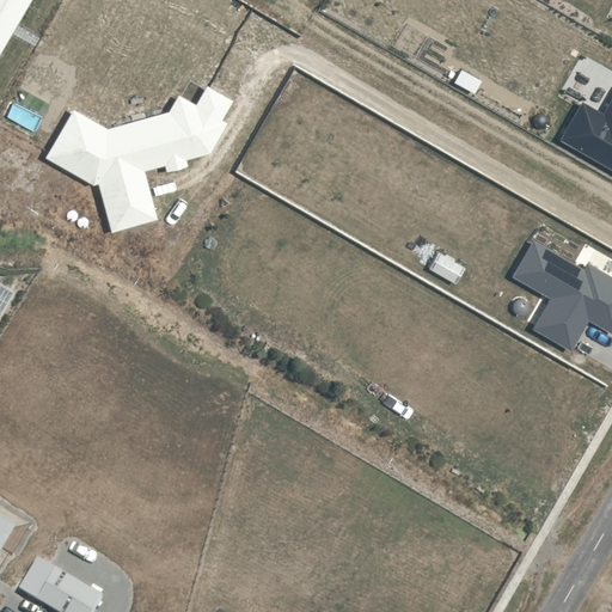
[(0,0),(0,53),(30,0),(0,0)]
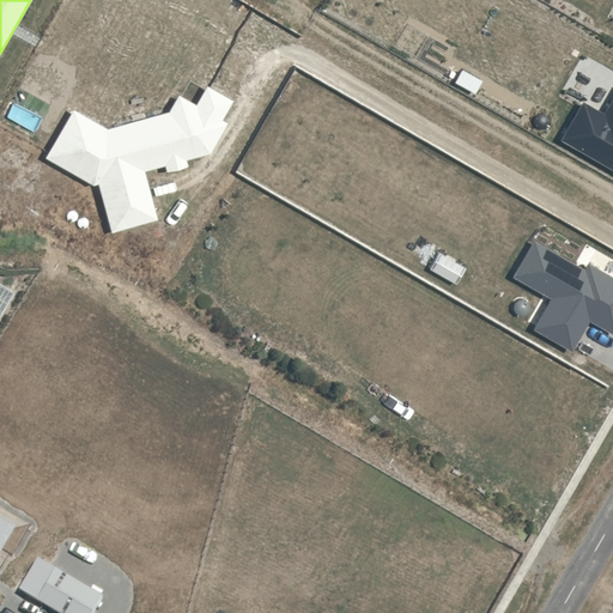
[(229,121),(220,117),(232,98),(207,84),(196,103),(180,93),(170,110),(108,127),(74,108),(47,157),(95,184),(98,182),(113,231),(158,217),(145,170),(164,164),(167,171),(189,165),(187,158),(211,151),(229,121)]
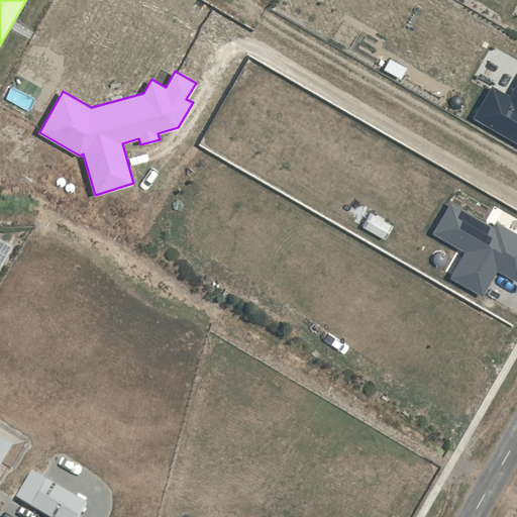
[(474,116),(516,141),(516,80),(509,95),(492,85),(474,116)]
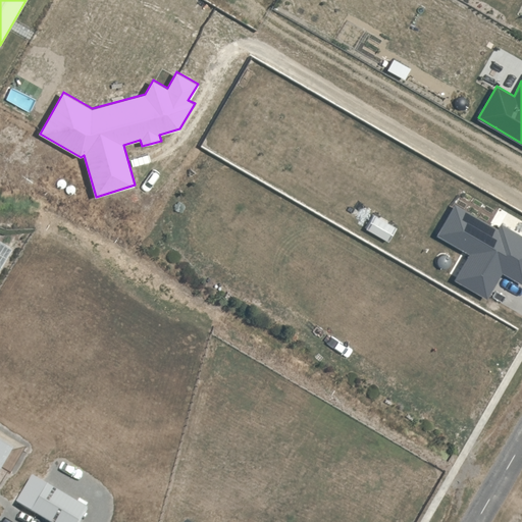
[(0,475),(15,451),(0,440),(0,475)]
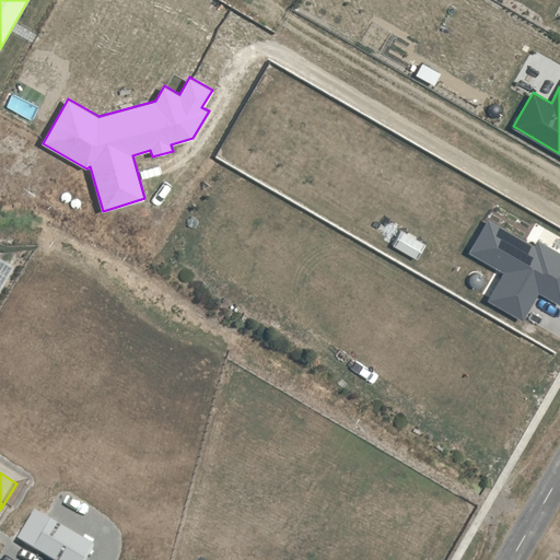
[(53,521),(36,549),(55,559),(86,559),(95,546),(53,521)]
